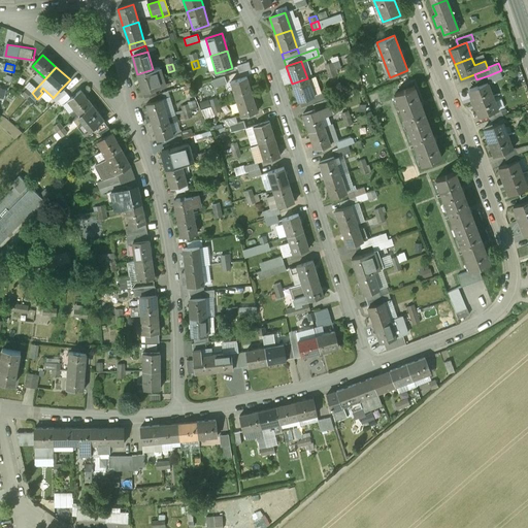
[(153,69),(137,74),(142,92),(155,89),(165,86),(160,67),(153,69)]
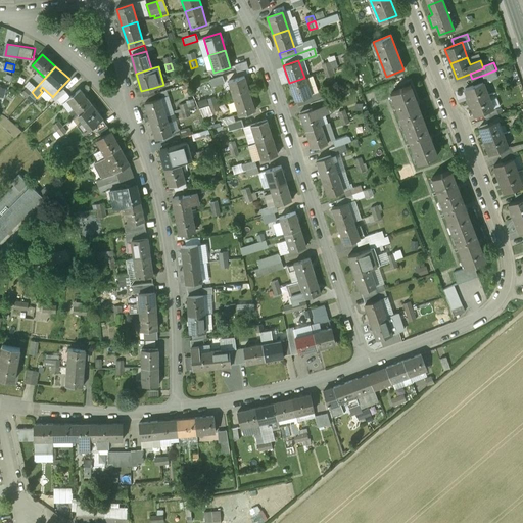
[(330,68),(323,72),(326,78),(332,76),(330,68)]
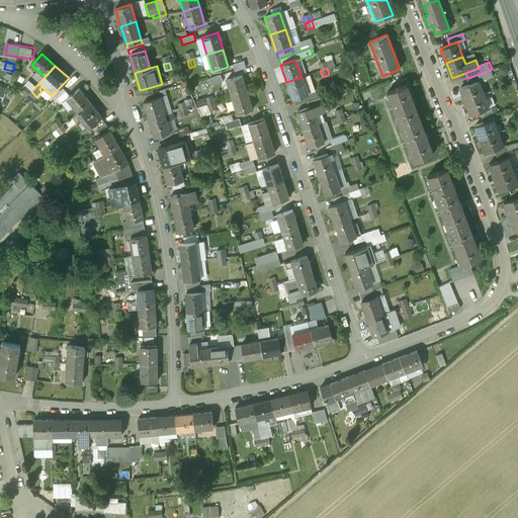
[(480,74),(467,78),(469,84),(479,81),(482,80),(480,74)]
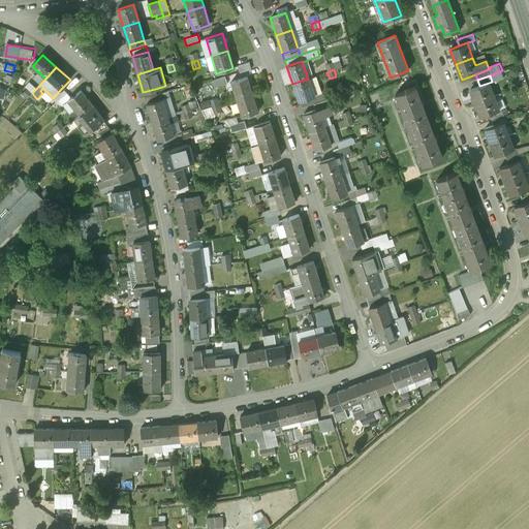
[(247,78),(230,83),(236,99),(252,94),(247,78)]
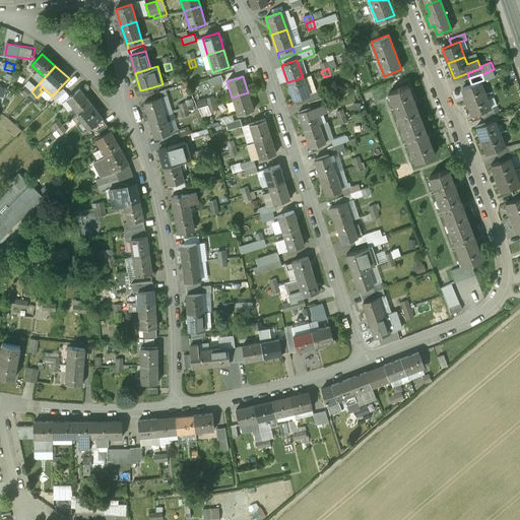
[(303,77),(287,82),(294,100),(295,100),(309,94),(308,94),(303,77)]
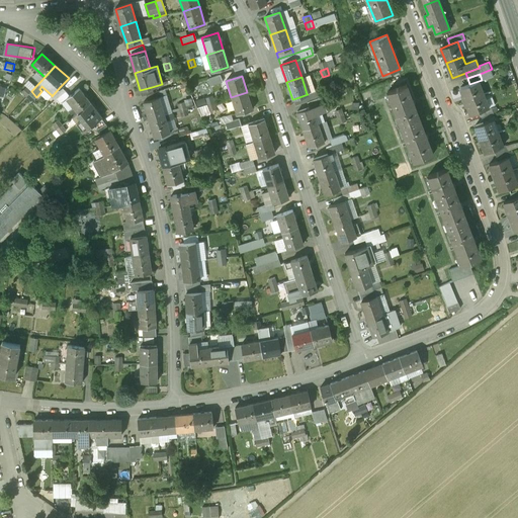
[(469,84),(460,88),(465,101),(484,94),(481,87),(479,88),(477,82),(479,81),(469,84)]
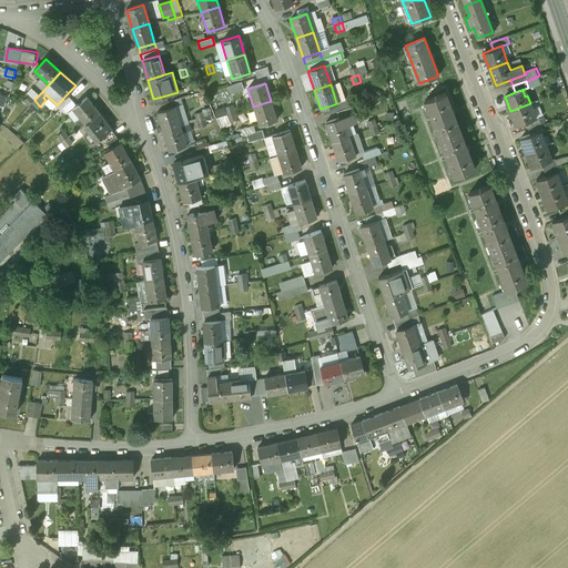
[(445,93),(426,101),(439,139),(459,131),(445,93)]
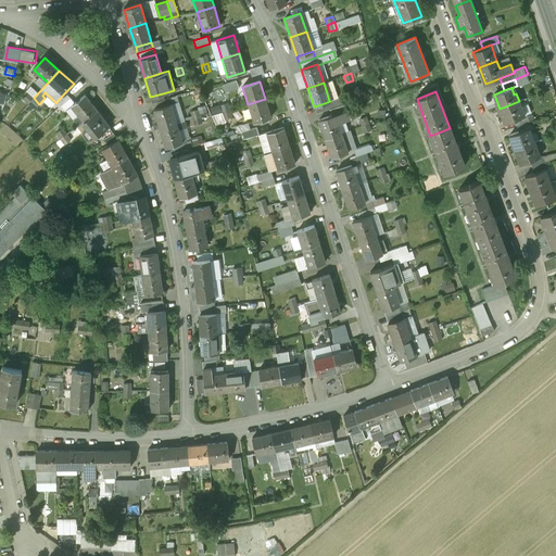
[(28,93),(23,99),(28,103),(34,98),(28,93)]
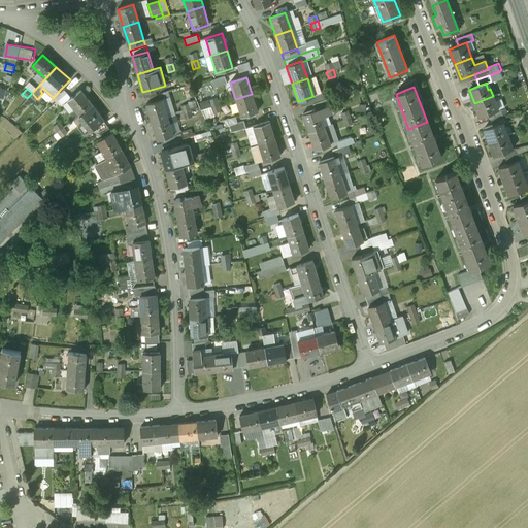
[(61,89),(53,98),(53,97),(52,98),(56,102),(66,94),(61,89)]
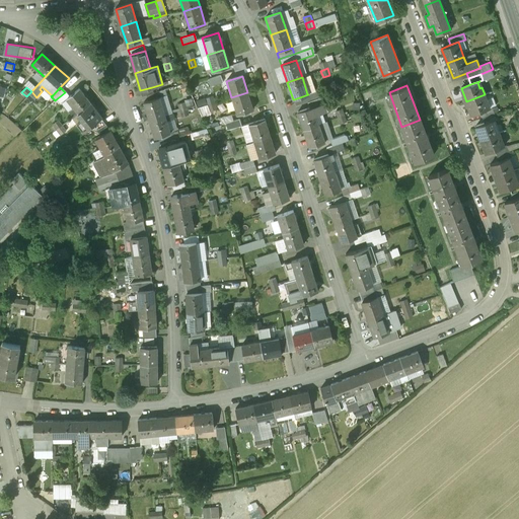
[(140,90),(142,96),(154,92),(152,87),(140,90)]
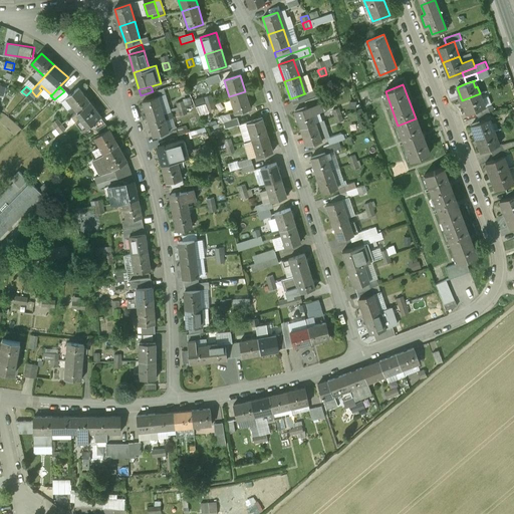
[(78,88),(66,98),(77,111),(89,102),(78,88)]
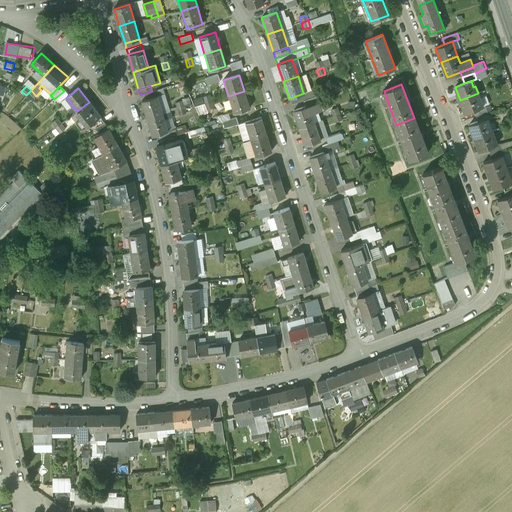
[(313,89),(303,93),(304,93),(290,98),(292,104),(311,97),(315,96),(313,89)]
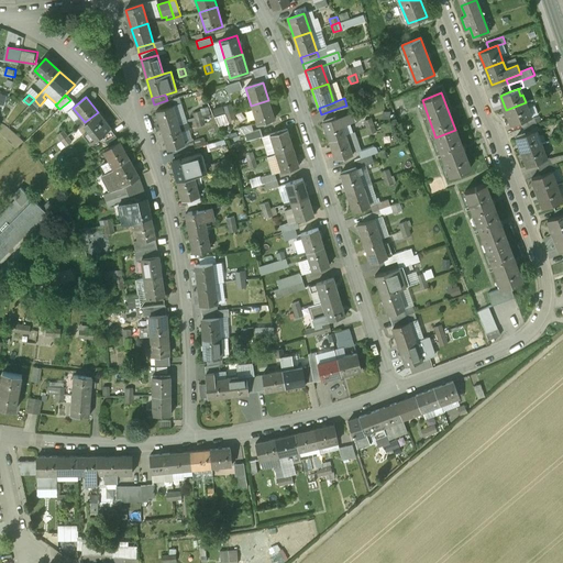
[(39,105),(34,99),(29,105),(34,110),(39,105)]
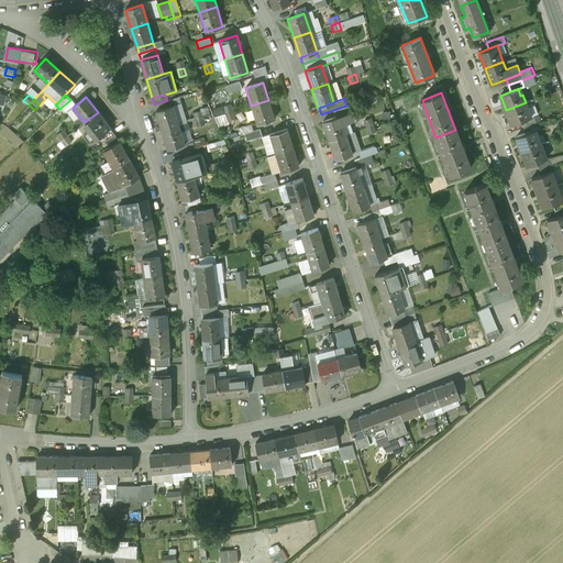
[(173,99),(158,103),(161,110),(173,106),(175,106),(173,99)]
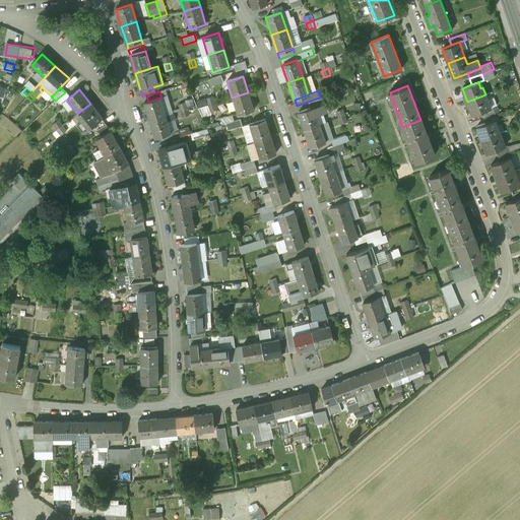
[(248,92),(232,98),(238,115),(253,110),(248,92)]
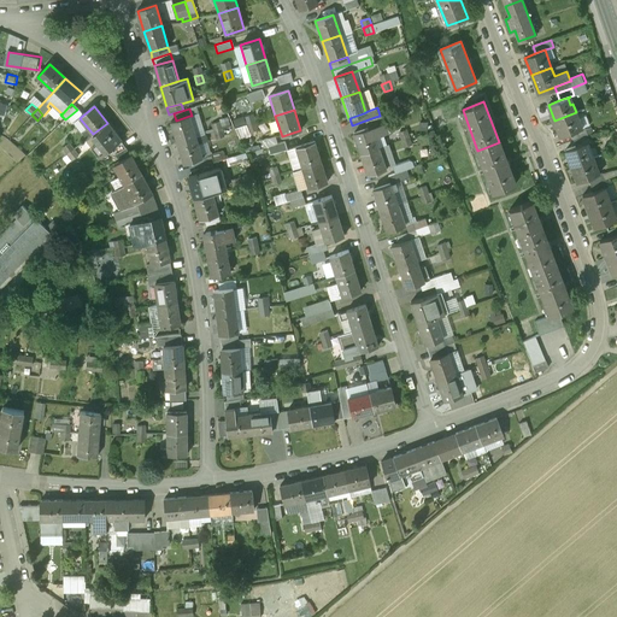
[(380,116),(375,117),(378,125),(385,123),(385,124),(392,121),(389,112),(380,116)]
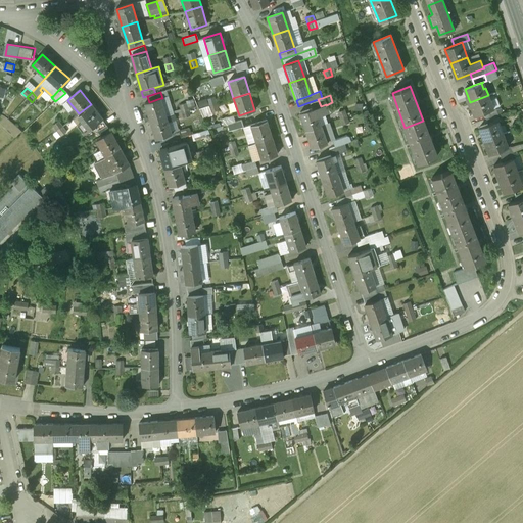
[(488,95),(470,102),(475,115),(484,112),(493,108),(490,108),(488,103),(491,102),(488,95)]
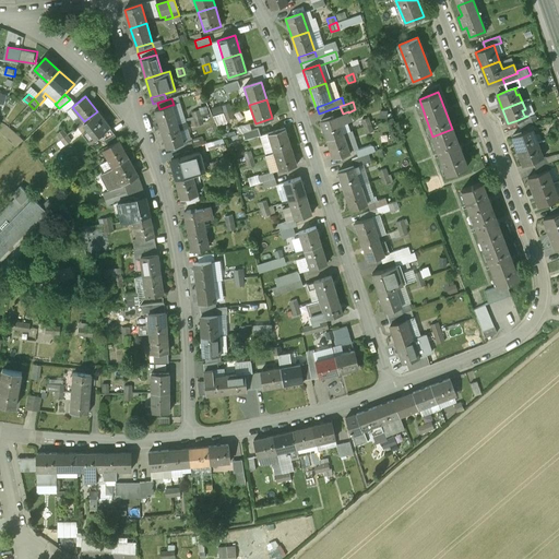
[(159,109),(155,110),(161,129),(177,125),(171,105),(159,109)]
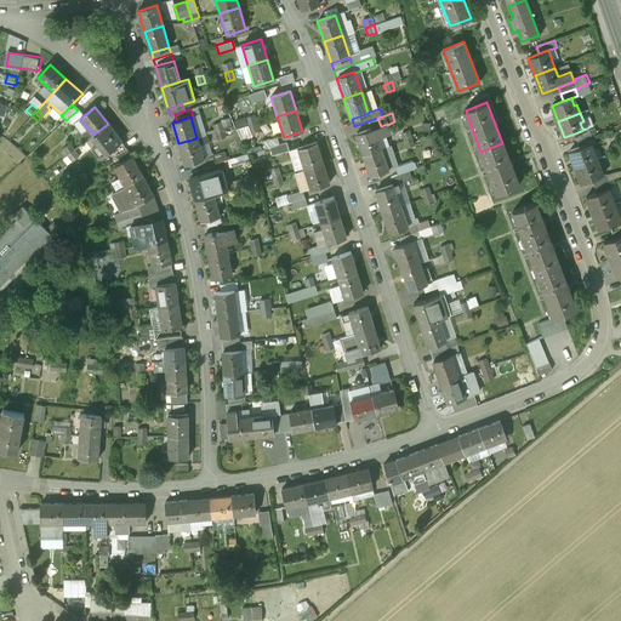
[(221,123),(212,125),(215,132),(223,130),(221,123)]
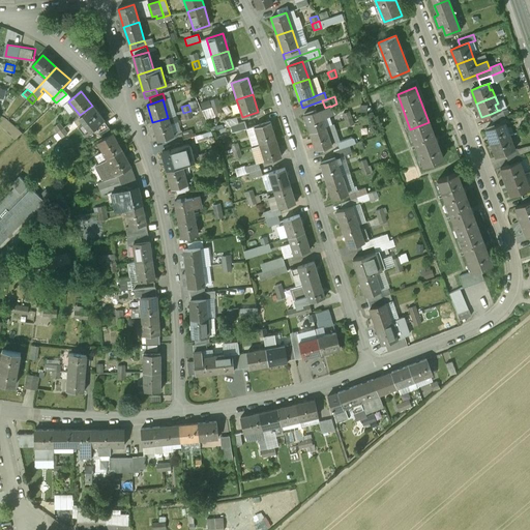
[(92,106),(80,115),(84,121),(78,126),(85,135),(95,127),(104,120),(92,106)]
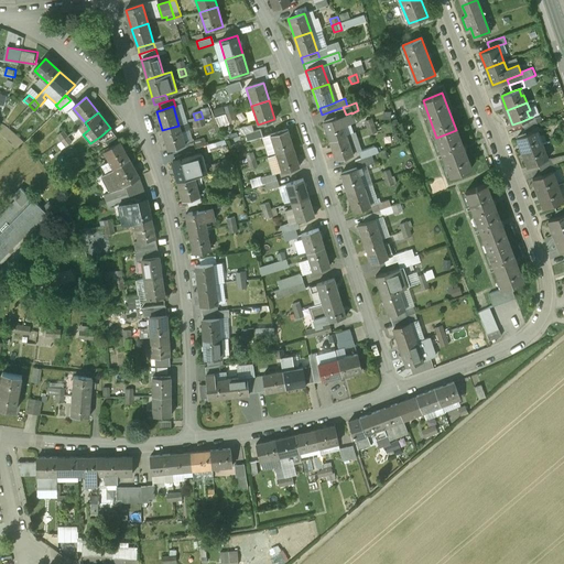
[(232,112),(226,114),(228,121),(235,119),(232,112)]
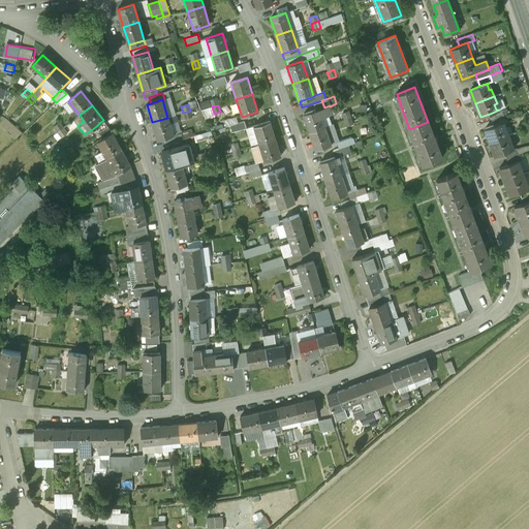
[(324,107),(303,115),(309,132),(324,127),(320,118),(332,114),(330,106),(330,105),(324,107)]
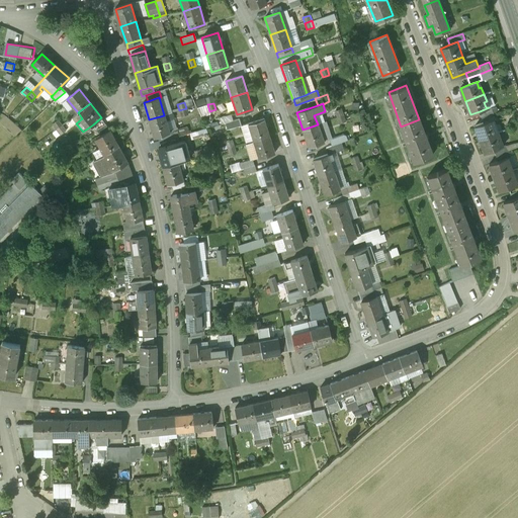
[(489,107),(480,111),(482,116),(494,112),(492,106),(489,107)]
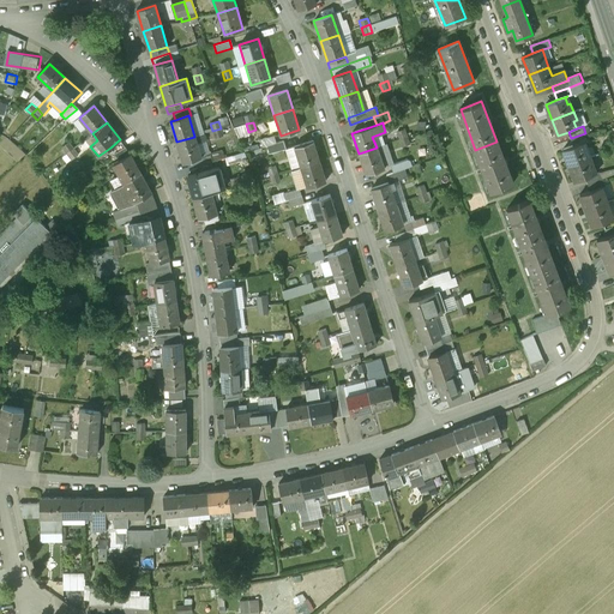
[(221,128),(212,131),(215,138),(223,136),(221,128)]
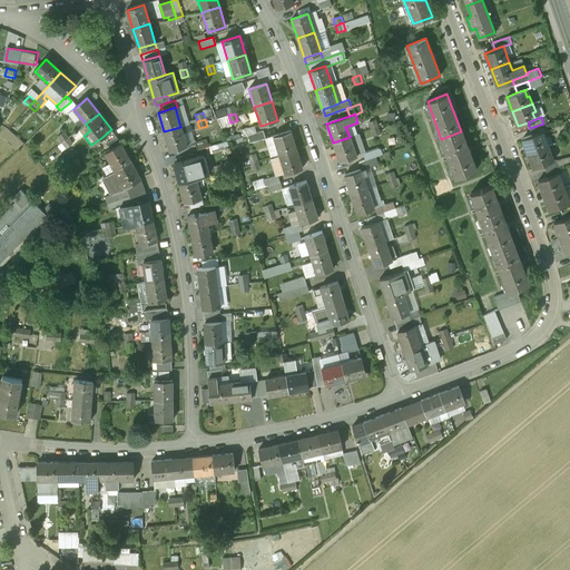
[(375,120),(367,123),(371,129),(377,127),(375,120)]
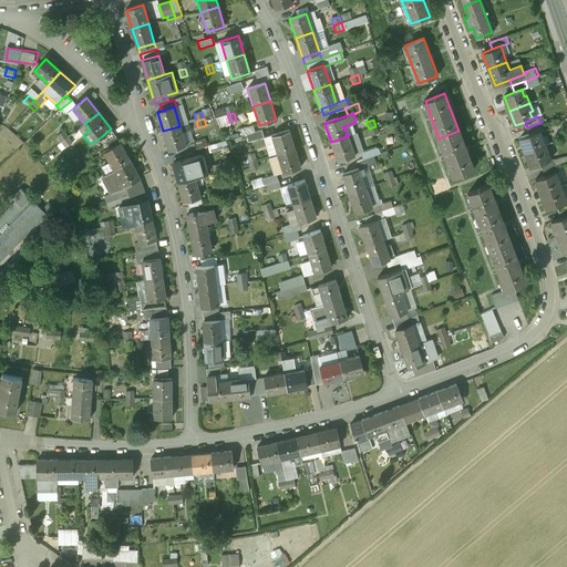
[(540,123),(527,127),(529,134),(539,130),(543,129),(540,123)]
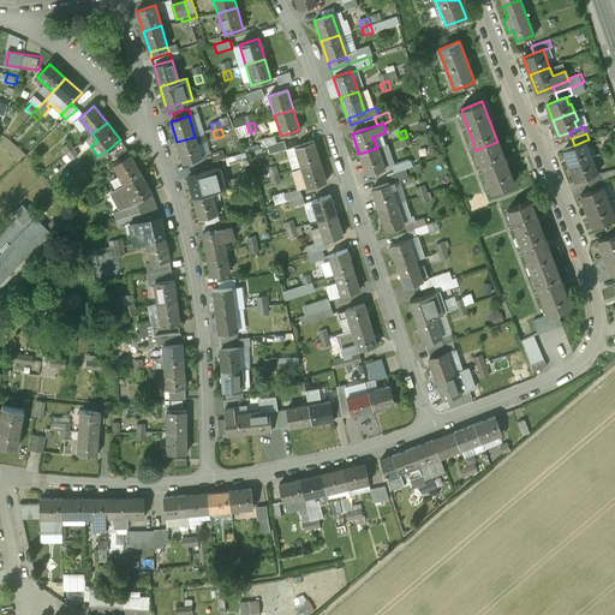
[(195,137),(177,142),(183,162),(201,157),(195,137)]
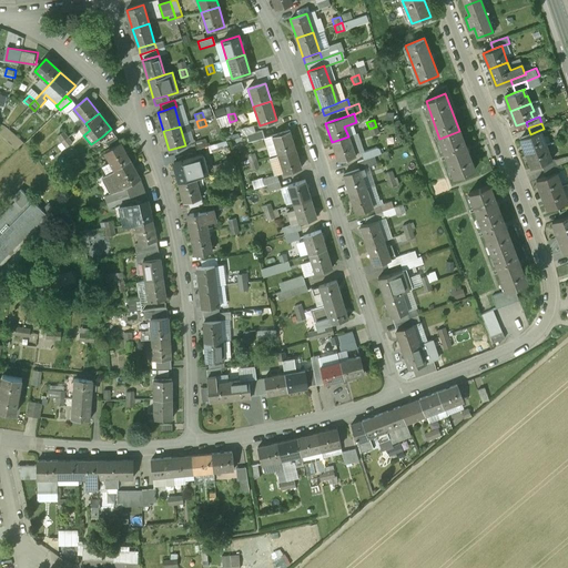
[(376,127),(369,129),(372,135),(378,133),(376,127)]
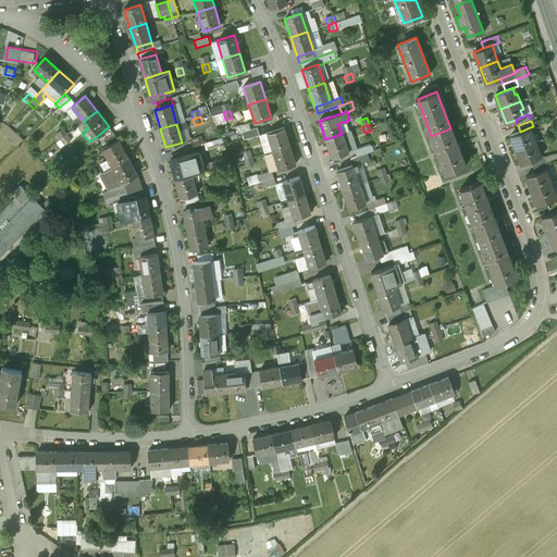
[(109,126),(100,134),(103,139),(113,133),(109,126)]
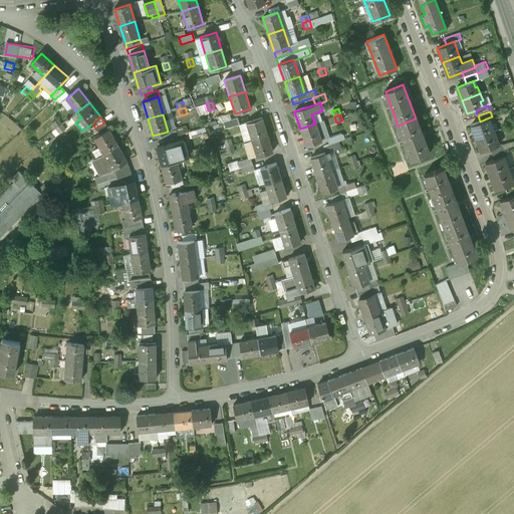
[(262,117),(246,122),(251,140),(267,135),(262,117)]
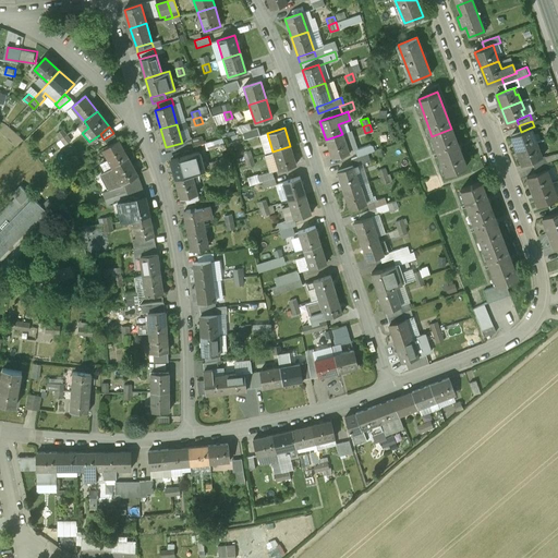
[(521,132),(512,135),(517,149),(536,143),(534,135),(532,136),(530,130),(532,129),(531,128),(521,132)]
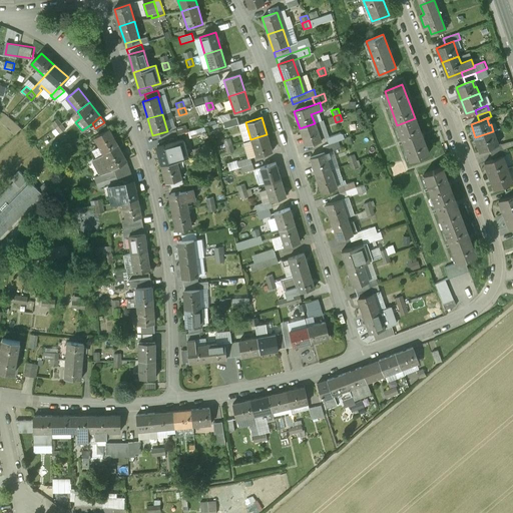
[(415,118),(397,125),(411,159),(428,153),(415,118)]
